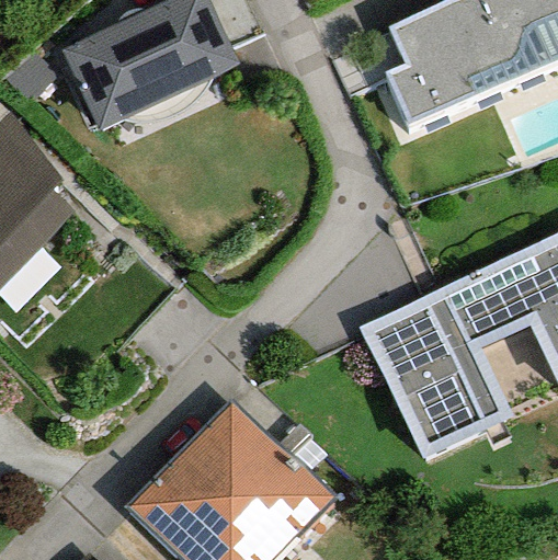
[(168,0),(63,50),(101,129),(239,64),(207,0),(168,0)]
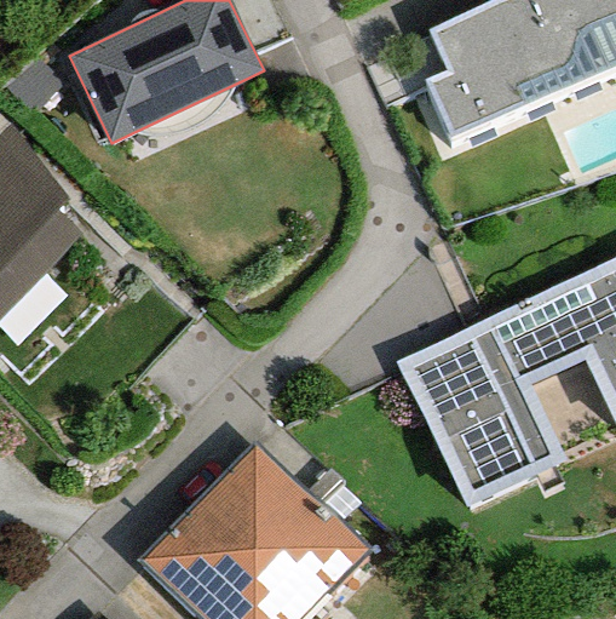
[(502,0),(430,32),(448,70),(426,80),(452,138),(615,64),(615,0),(502,0)]
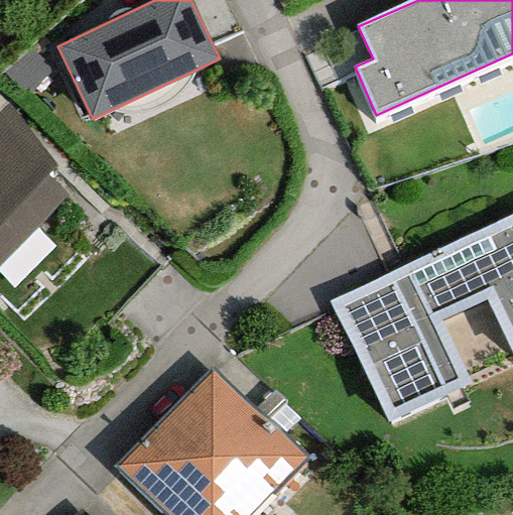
[(0,263),(68,196),(46,175),(57,165),(10,103),(0,113),(0,263)]
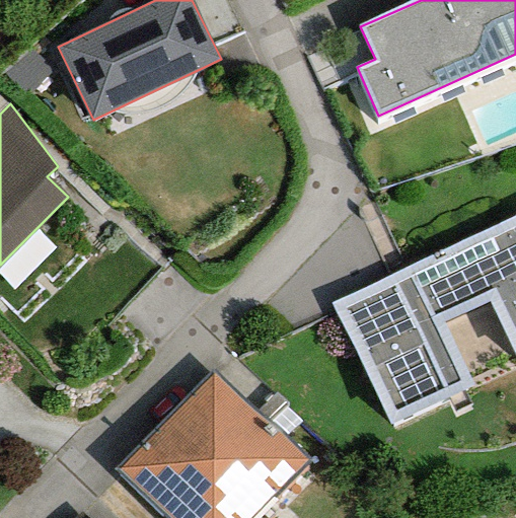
[(515,214),(332,302),(390,425),(474,385),(444,322),(492,300),(515,351),(515,214)]
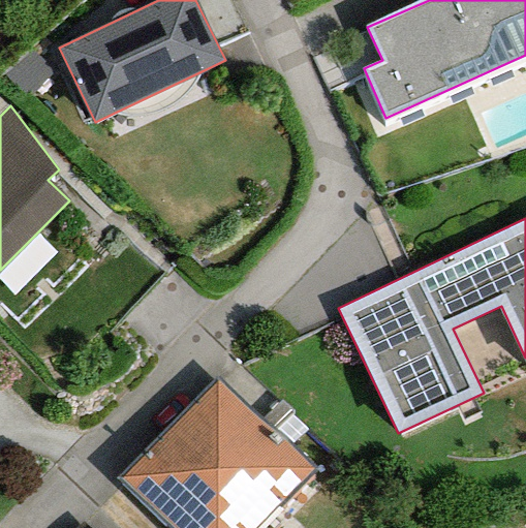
[(260,527),(316,469),(217,375),(119,478),(172,527),(260,527)]
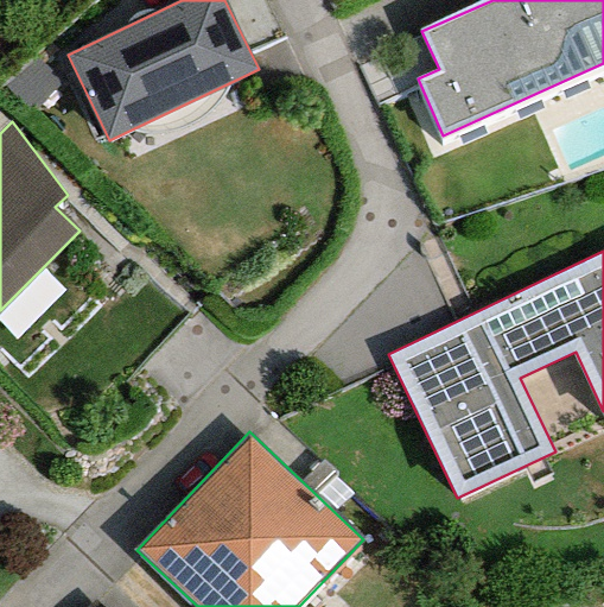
[(106,606),(97,596),(87,606),(106,606)]
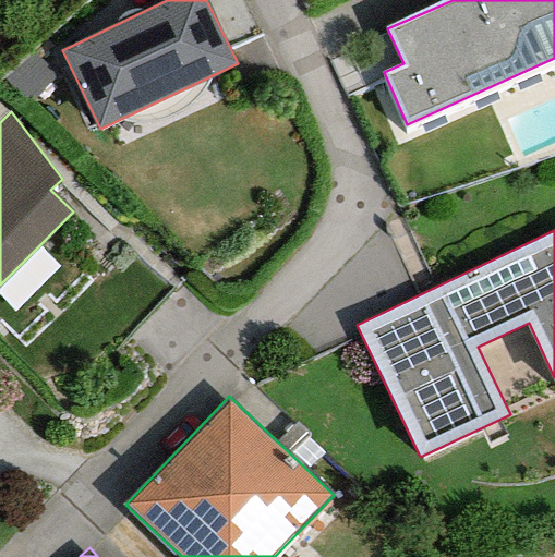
All buildings are outlined.
